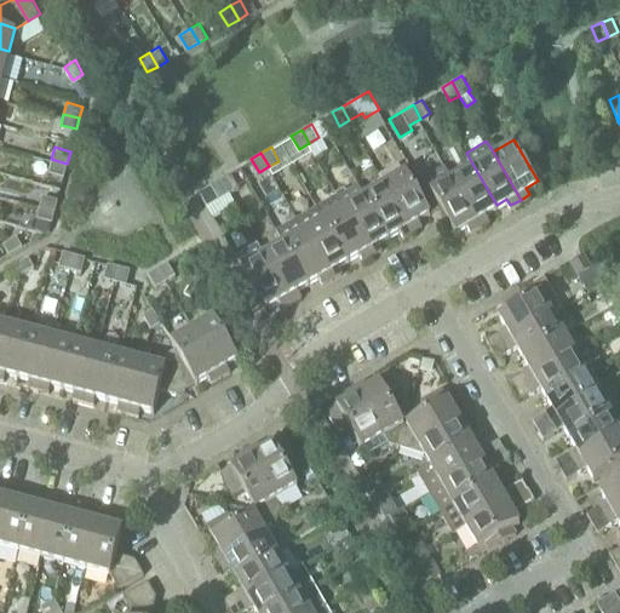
[(64,173),(67,164),(51,159),(49,170),(64,173)]
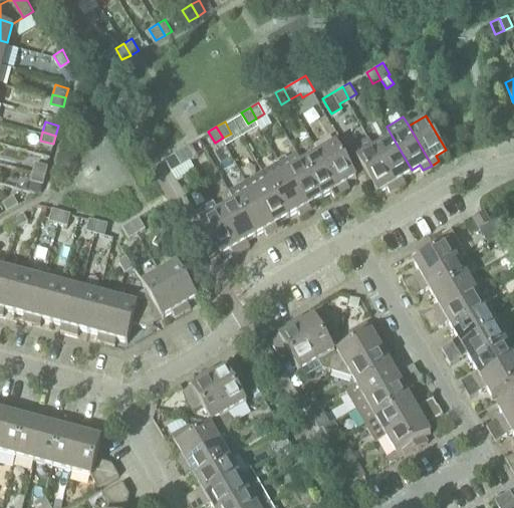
[(314,142),(319,150),(342,189),(349,185),(346,180),(356,174),(336,140),(334,142),(329,134),(314,142)]
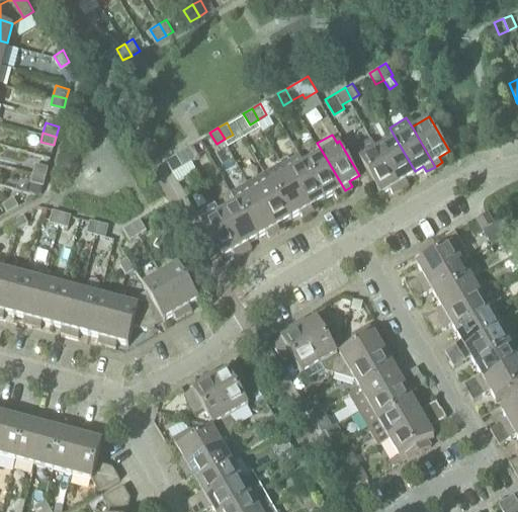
[(402,185),(378,146),(377,147),(371,136),(353,146),(360,157),(379,191),(390,185),(393,191),(402,185)]
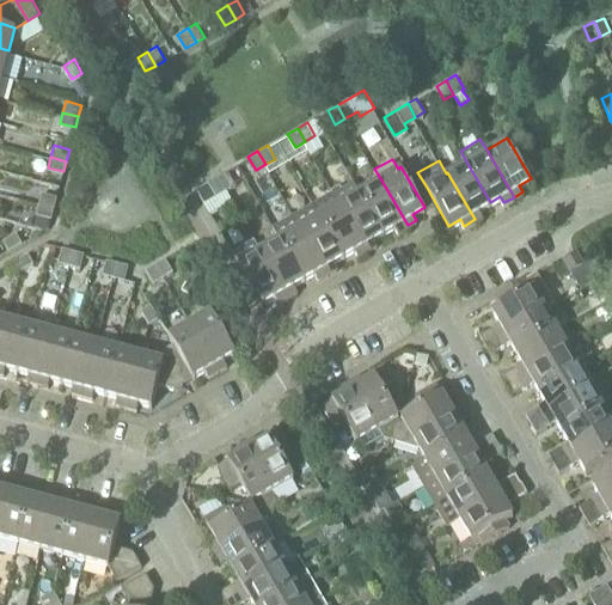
[(490,202),(466,162),(447,172),(475,219),(483,214),(479,208),(490,202)]
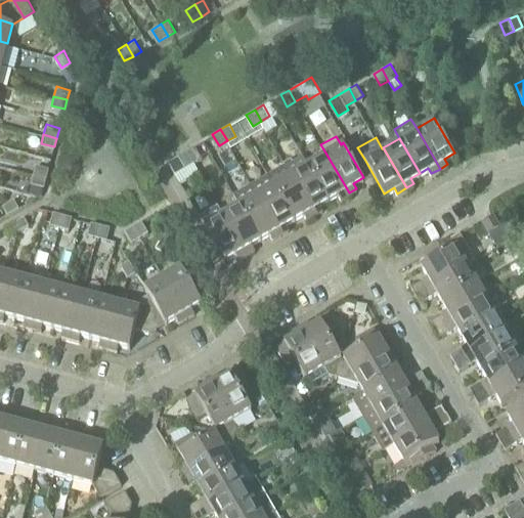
[(195,144),(186,149),(192,161),(202,156),(195,144)]
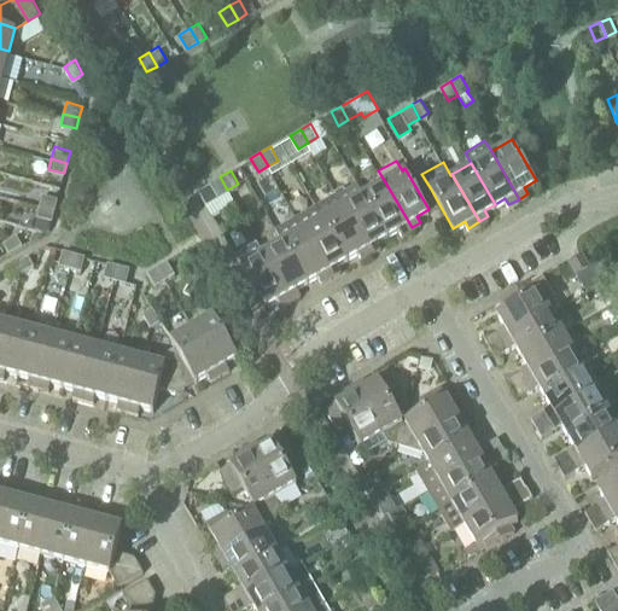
[(207,202),(219,196),(227,190),(220,176),(198,188),(207,202)]
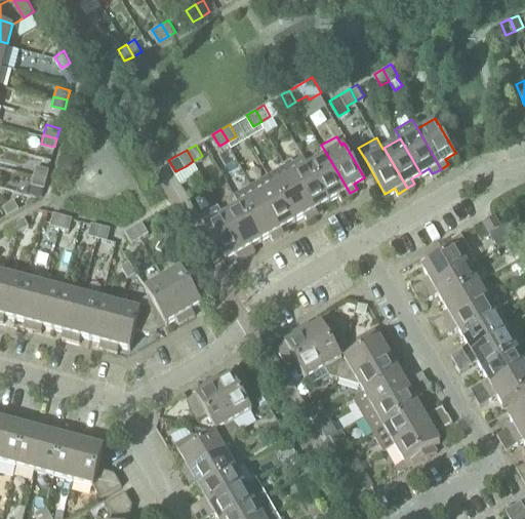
[(329,198),(309,163),(303,153),(293,159),(291,156),(284,160),(315,213),(323,208),(320,203),(329,198)]
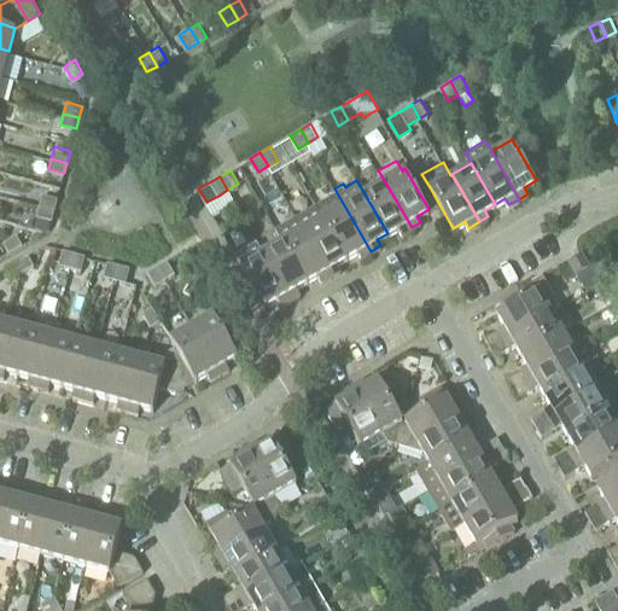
[(412,227),(384,180),(363,192),(388,233),(398,227),(402,233),(412,227)]
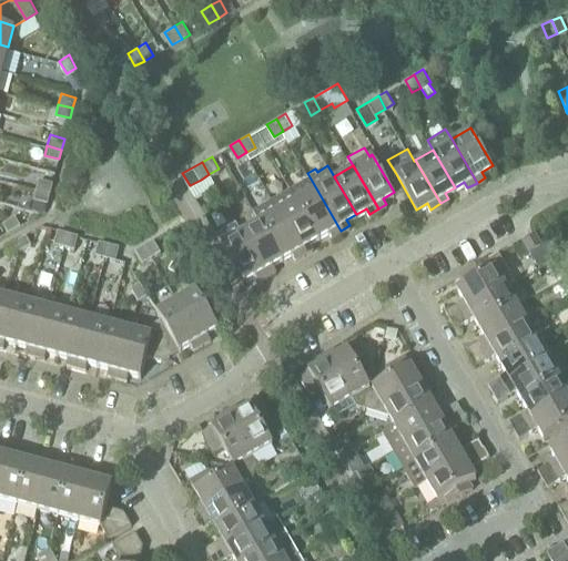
[(341,231),(307,173),(306,174),(308,175),(291,185),(320,235),(330,230),(333,235),(341,231)]
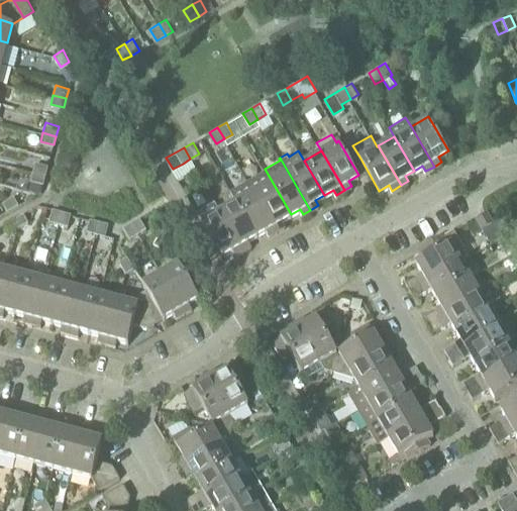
[(35,161),(32,171),(45,174),(48,164),(35,161)]
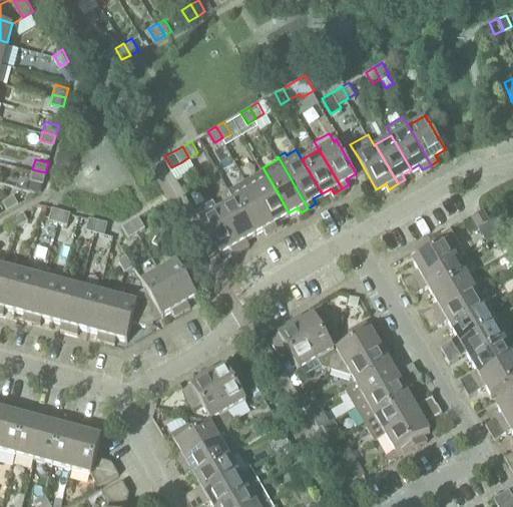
[(289,212),(263,167),(245,177),(275,227),(283,223),(280,217),(289,212)]
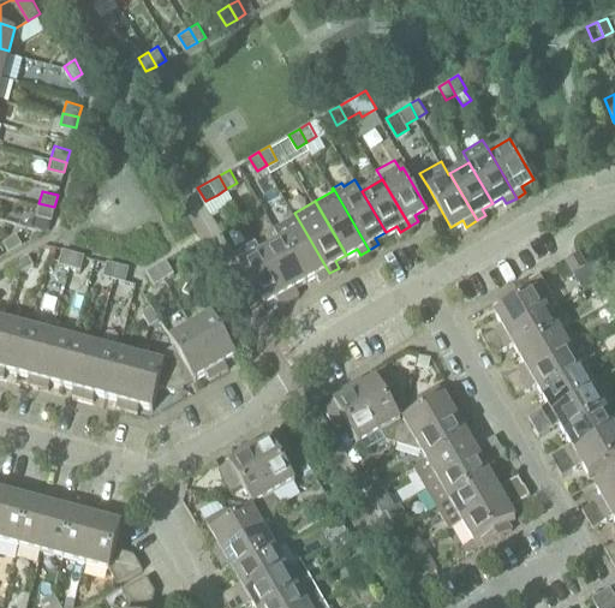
[(39,203),(36,213),(52,218),(54,207),(39,203)]
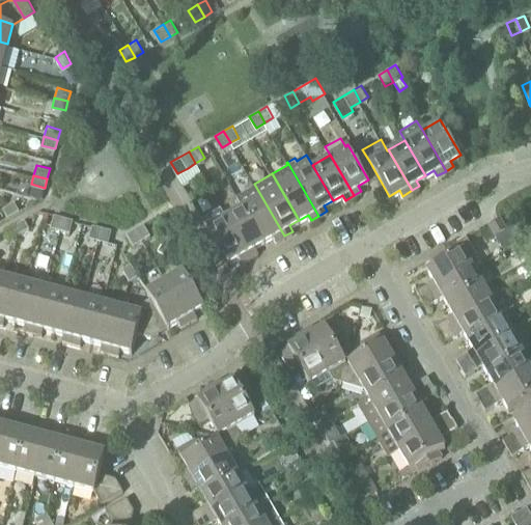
[(284,236),(254,184),(236,194),(263,241),(273,235),(276,241),(284,236)]
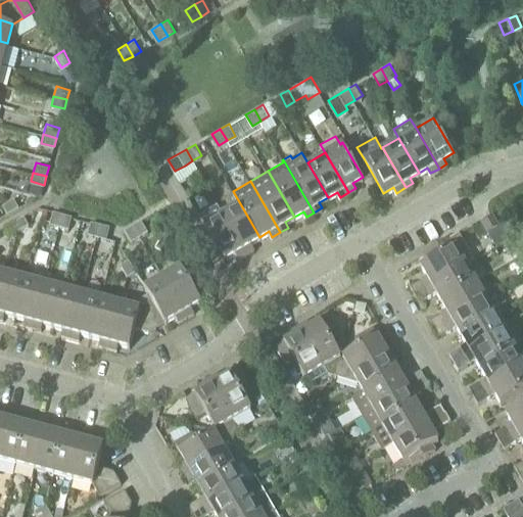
[(259,237),(233,191),(239,202),(223,212),(246,252),(254,247),(251,242),(259,237)]
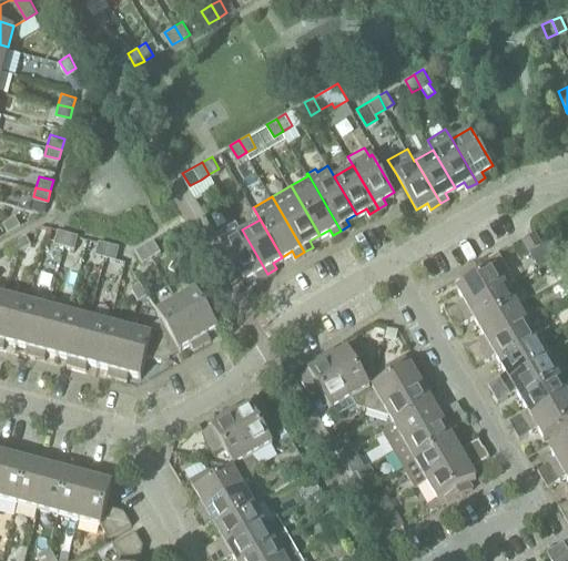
[(8,230),(20,223),(16,213),(2,221),(8,230)]
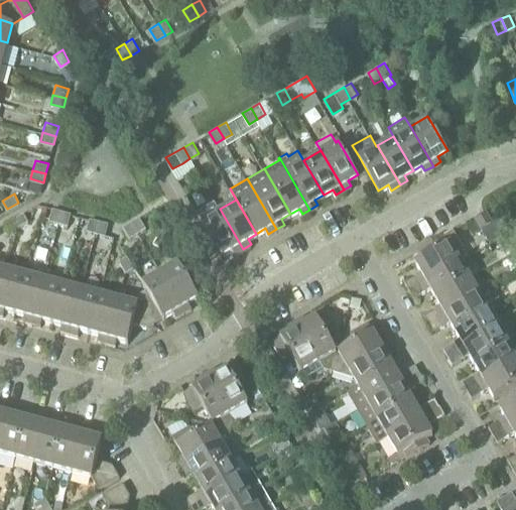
[(243,249),(220,209),(214,200),(197,210),(222,253),(232,248),(235,253),(243,249)]
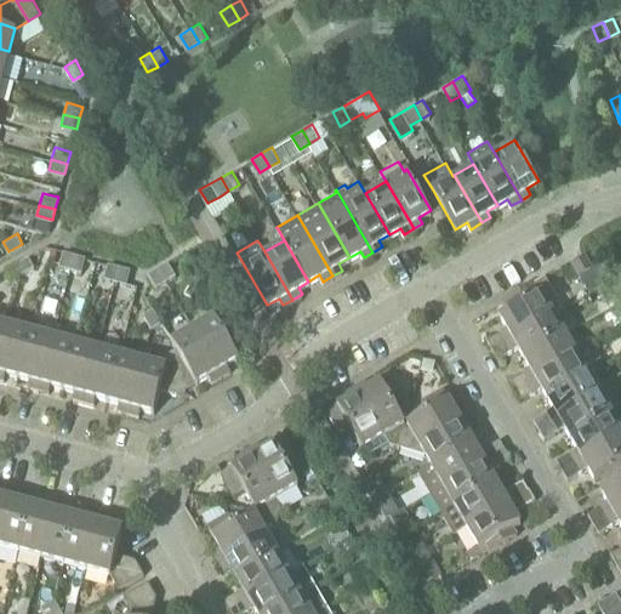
[(61,260),(72,262),(75,251),(63,248),(61,260)]
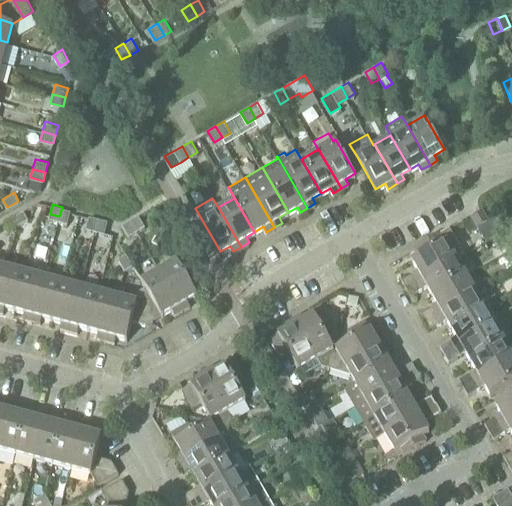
[(70,209),(62,207),(59,216),(68,219),(70,209)]
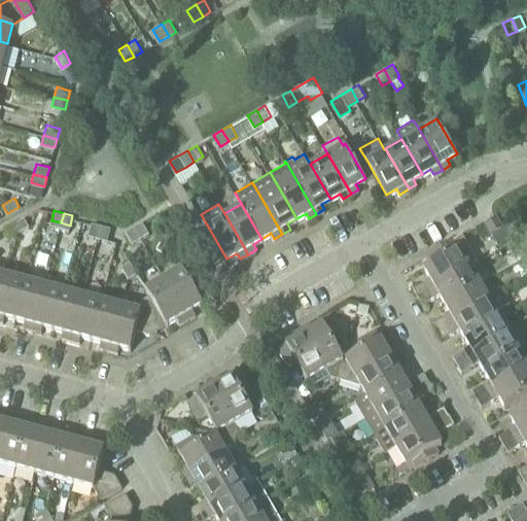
[(24,215),(12,222),(18,231),(29,223),(24,215)]
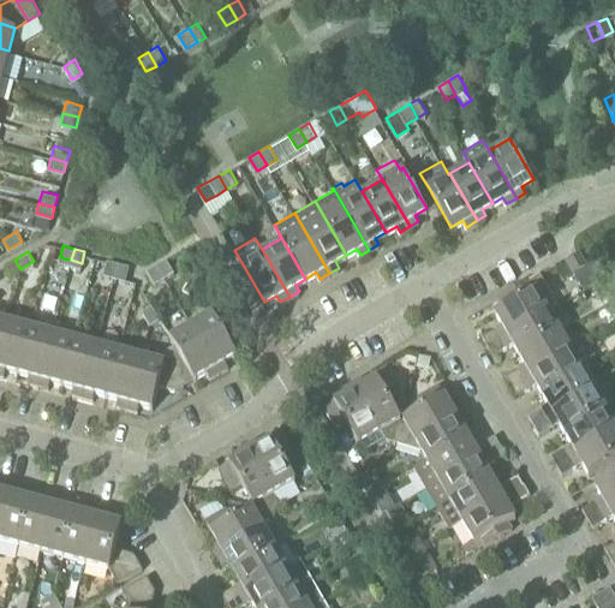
[(579,251),(567,258),(574,270),(586,263),(579,251)]
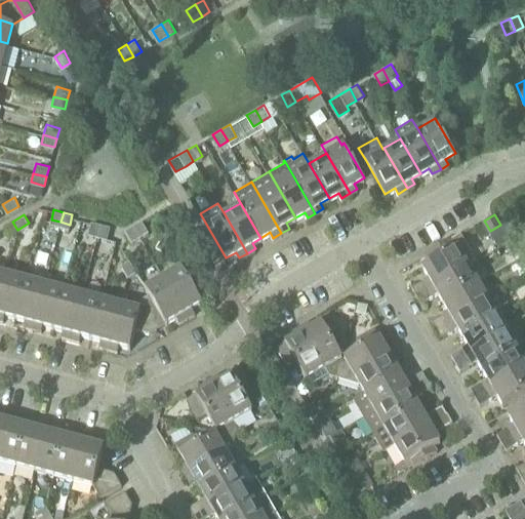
[(133,224),(140,235),(149,231),(142,218),(133,224)]
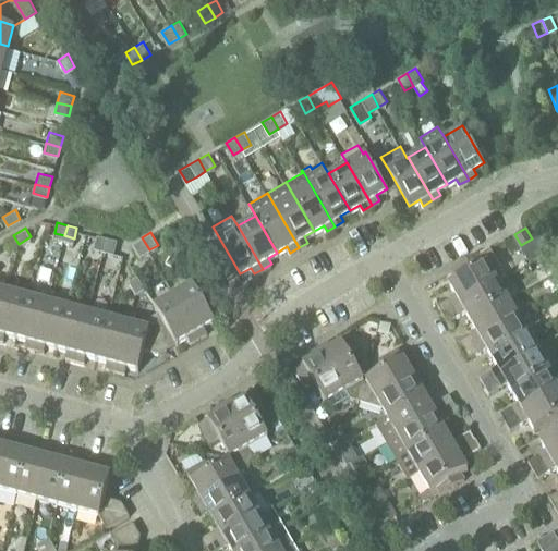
[(95,244),(106,246),(108,236),(97,233),(95,244)]
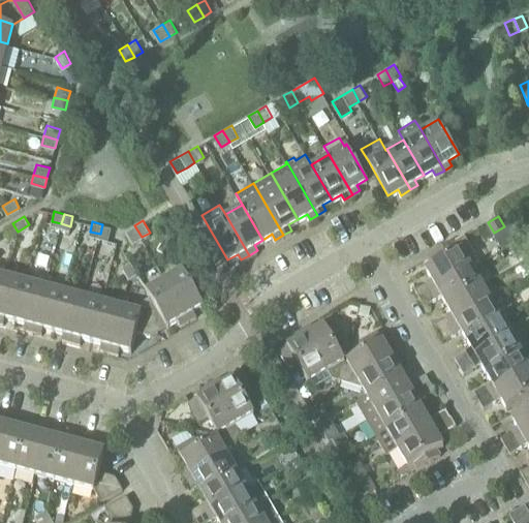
[(111,226),(102,224),(100,234),(109,236),(111,226)]
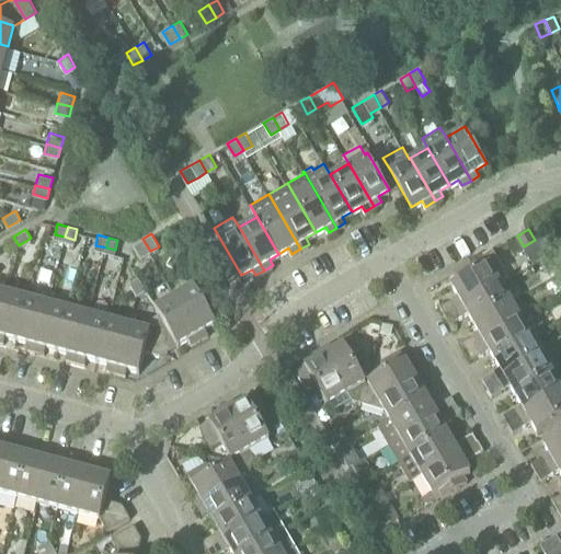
[(140,256),(150,251),(142,239),(134,244),(140,256)]
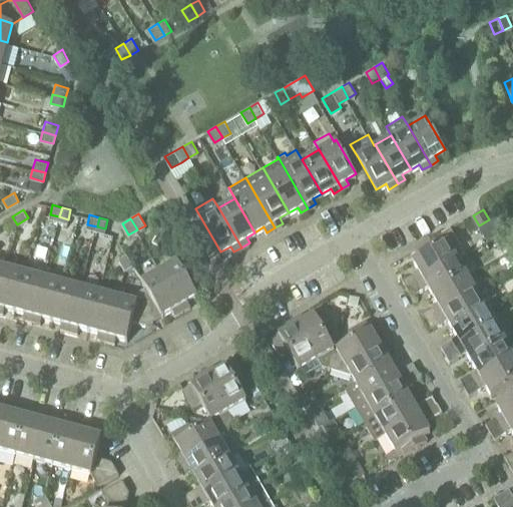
[(402,278),(407,286),(458,257),(447,238),(442,230),(415,246),(420,255),(413,259),(419,269),(402,278)]
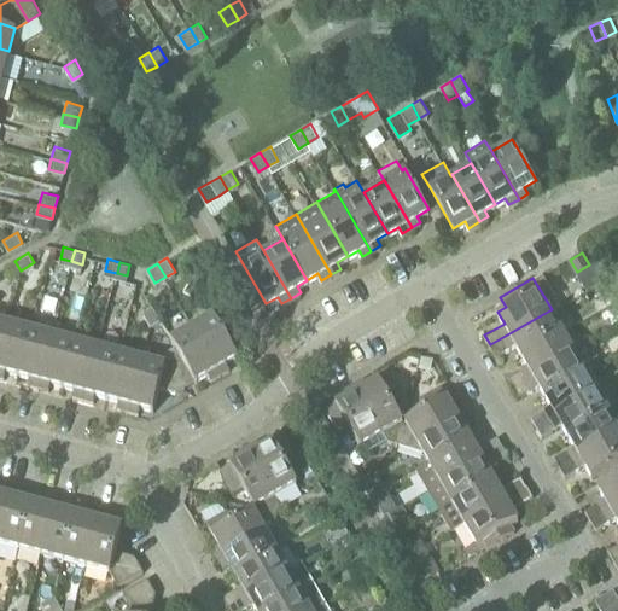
[(161,319),(152,304),(143,310),(151,324),(161,319)]
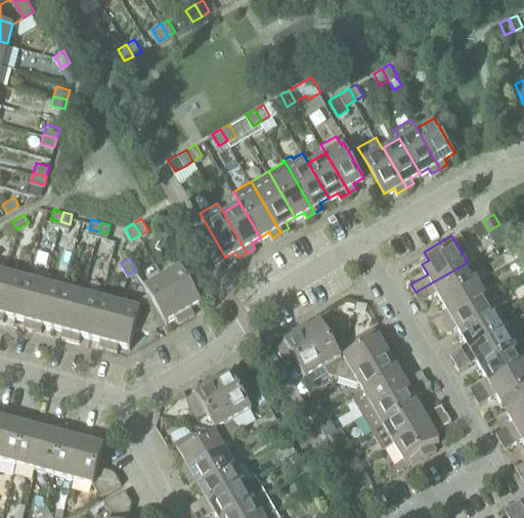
[(437,290),(442,299),(477,278),(468,262),(416,292),(420,300),(437,290)]
